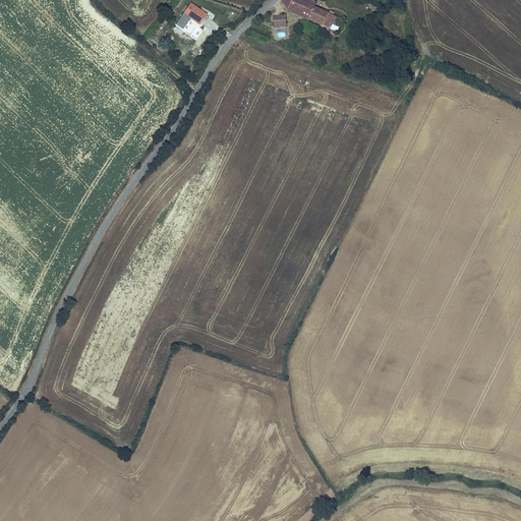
[(292,0),(284,0),(282,3),(288,10),(292,0)]
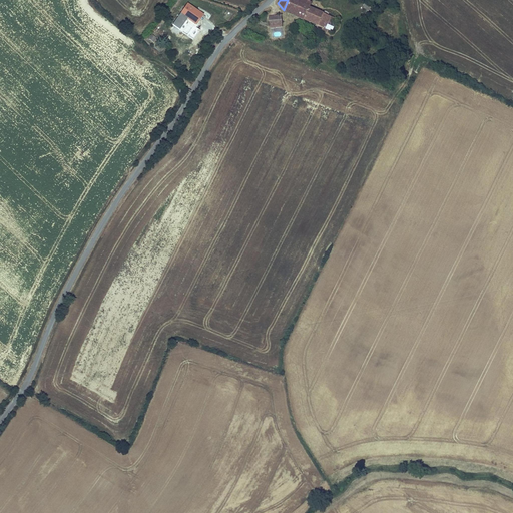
[(288,0),(284,10),(325,28),(330,16),(310,7),(297,2),(297,0),(288,0)]
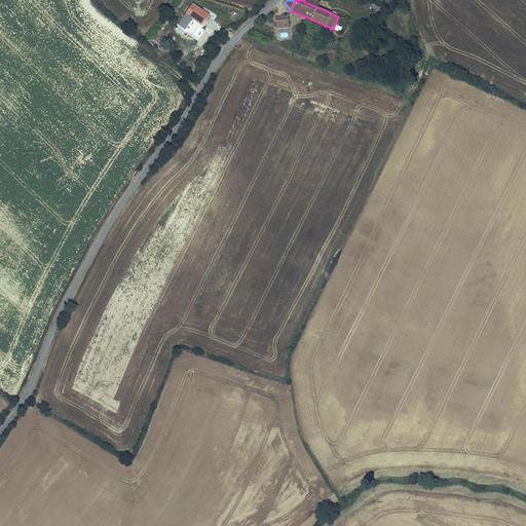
[(183,14),(193,22),(194,20),(196,22),(195,23),(200,27),(204,22),(201,20),(205,14),(190,4),(183,14)]
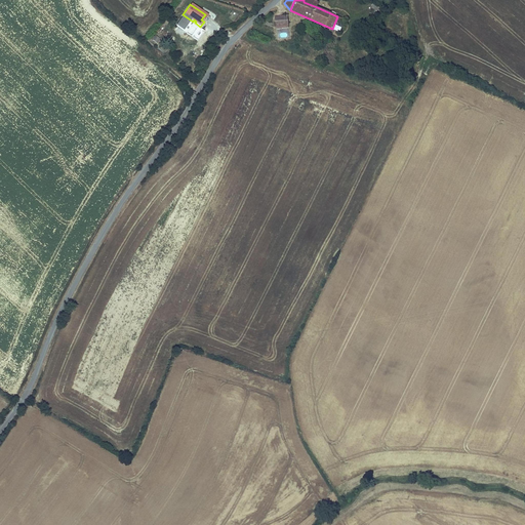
[(288,25),(288,16),(280,16),(280,17),(277,17),(278,23),(279,24),(281,24),(281,25),(288,25)]
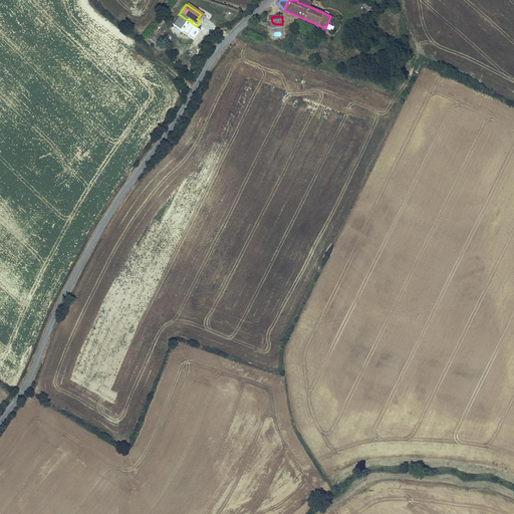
[(337,19),(330,16),(325,28),(332,31),(337,19)]
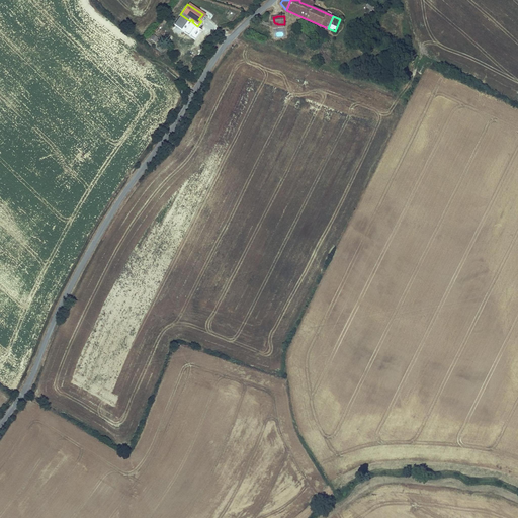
[(155,45),(158,37),(152,34),(149,40),(155,45)]
